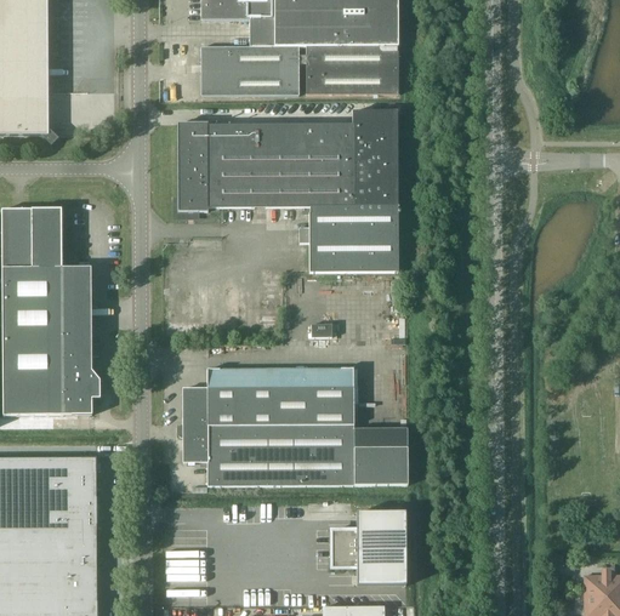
[(0,0),(0,132),(44,132),(58,132),(53,129),(53,124),(85,124),(85,107),(49,107),(47,0),(0,0)]
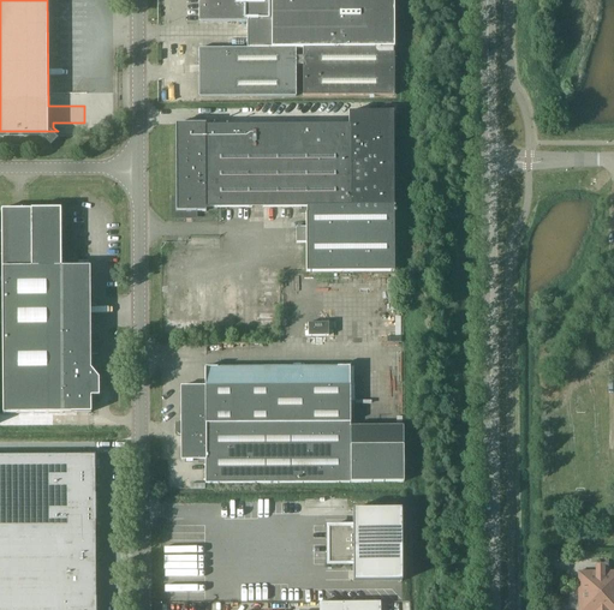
[(198,0),(200,17),(248,17),(248,43),(200,43),(200,93),(297,91),(297,60),(304,60),(304,91),(395,91),(394,0),(198,0)]
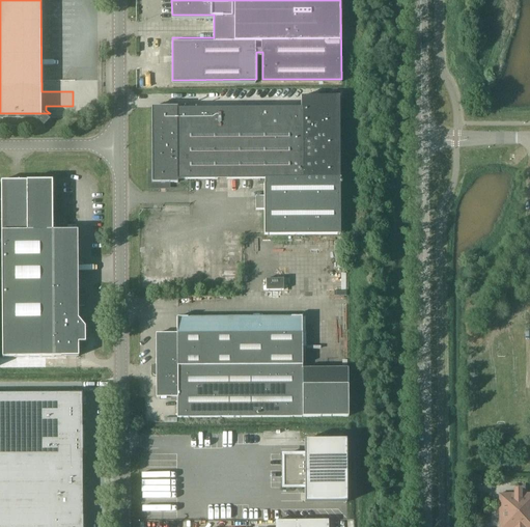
[(152,178),(161,178),(178,178),(178,175),(266,175),(266,181),(265,181),(266,231),(341,231),(340,93),(302,93),(302,105),(178,105),(178,103),(152,104),(152,178)]
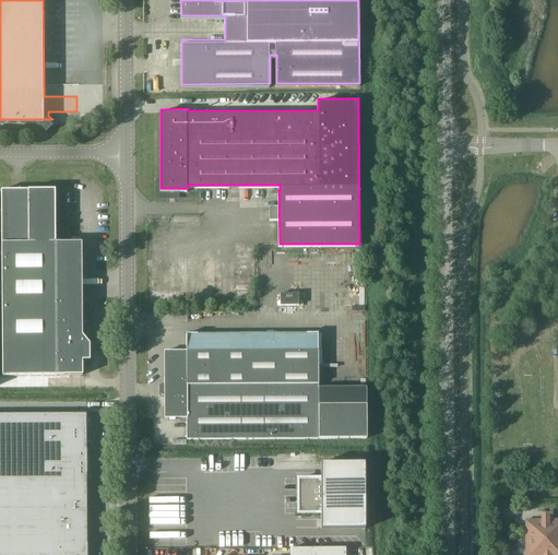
[(3,372),(35,372),(83,372),(83,356),(91,356),(91,340),(83,331),(83,318),(91,318),(91,307),(83,307),(83,239),(57,239),(57,186),(3,186),(3,372)]
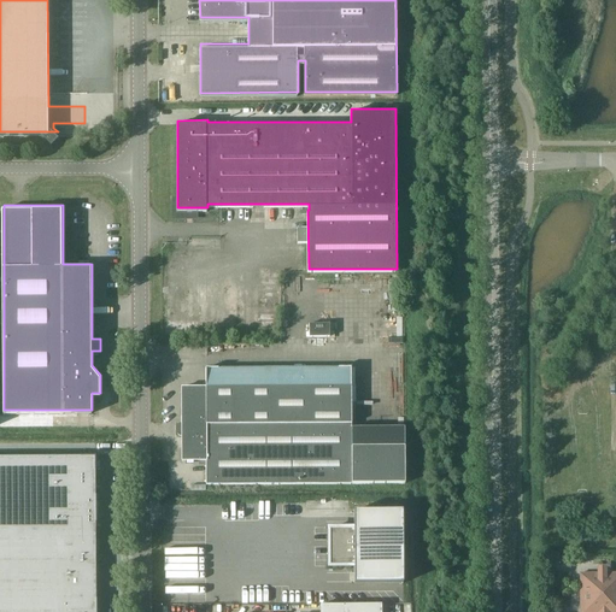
[(310,333),(330,333),(330,319),(310,319),(310,333)]
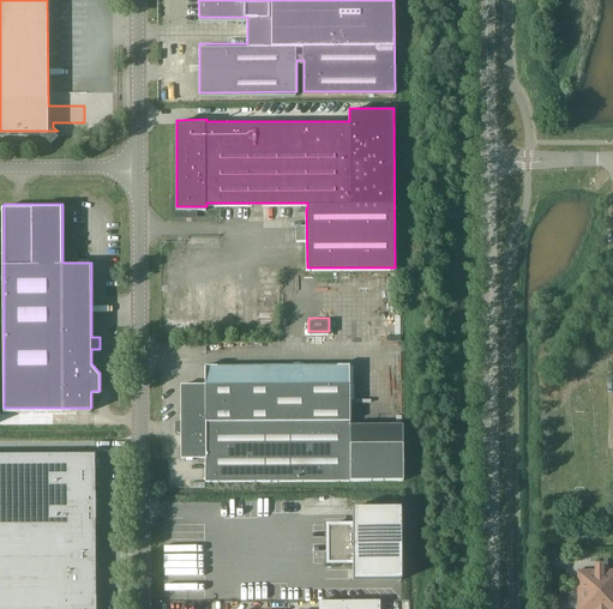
[(205,478),(352,477),(404,477),(404,420),(350,421),(350,361),(205,362),(205,381),(181,381),(181,418),(180,418),(178,420),(178,428),(180,429),(181,429),(181,454),(205,454),(205,478)]
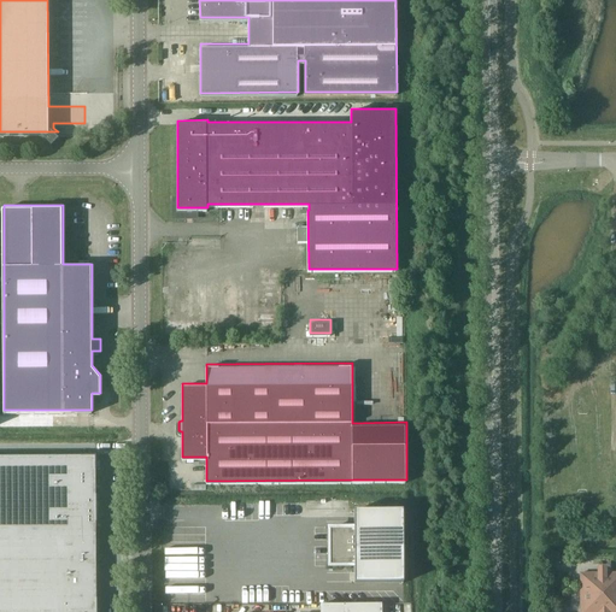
[(56,452),(56,437),(56,436),(0,435),(0,611),(97,611),(97,452),(56,452)]
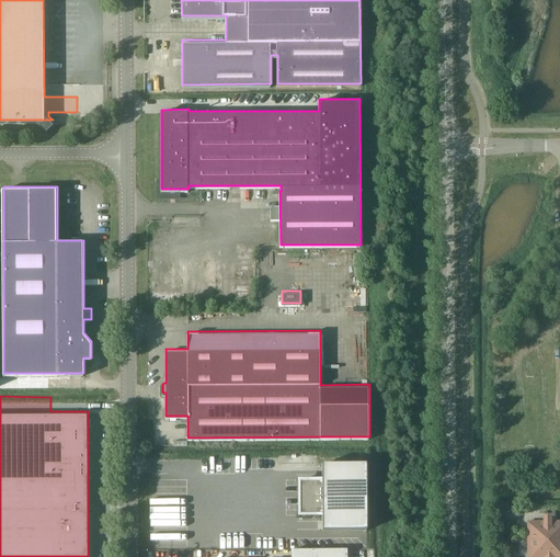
[(300,477),(300,511),(322,511),(322,526),(367,526),(367,461),(322,461),(322,477),(300,477)]
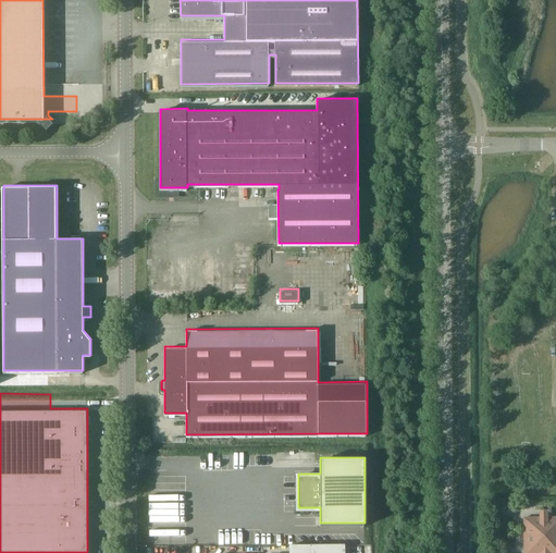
[(496,495),(496,505),(506,505),(506,495),(496,495)]
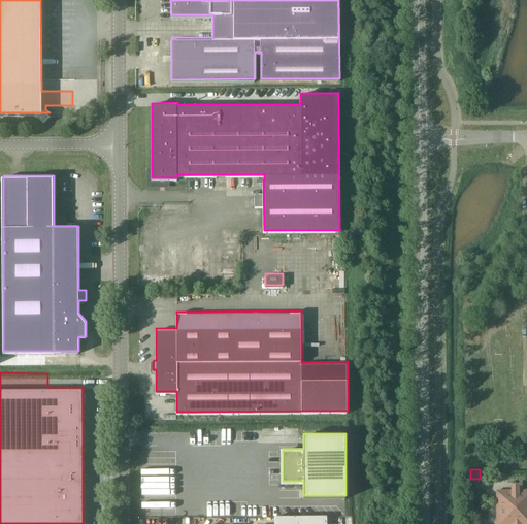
[(526,486),(497,487),(497,523),(508,523),(526,523),(526,486)]
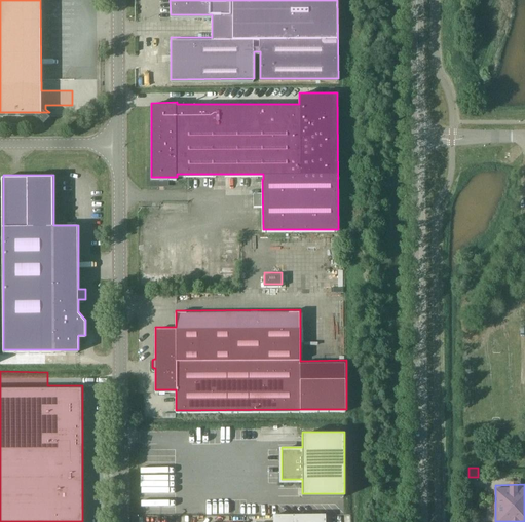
[(326,521),(326,511),(273,511),(274,520),(268,520),(268,521),(261,521),(326,521)]
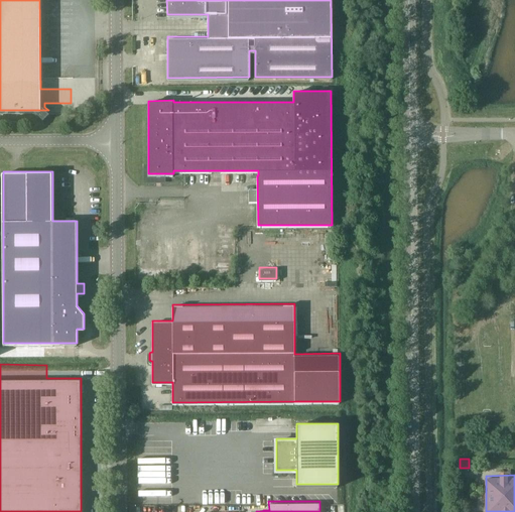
All buildings are outlined.
